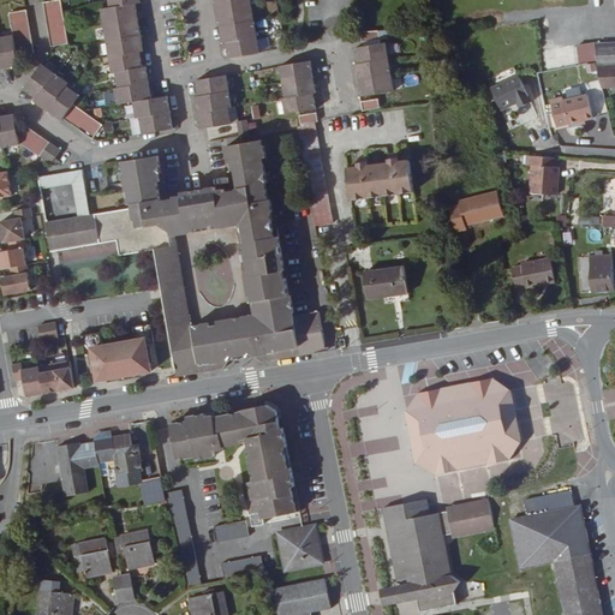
[(43,4),(52,47),(69,45),(60,0),(43,4)]
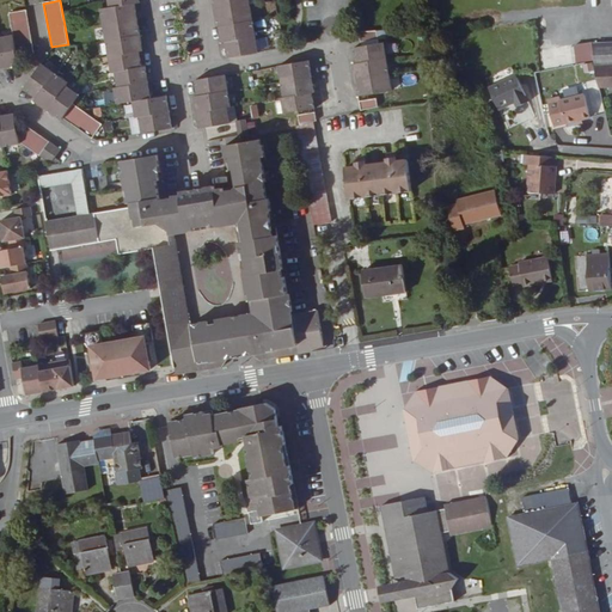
[(102,10),(112,73),(116,72),(118,87),(115,89),(117,104),(132,102),(134,117),(139,116),(141,133),(171,128),(170,118),(166,118),(164,105),(167,105),(165,97),(150,99),(147,89),(145,90),(142,77),(146,77),(145,68),(141,68),(139,59),(136,59),(135,53),(138,51),(136,46),(140,44),(138,25),(134,26),(132,13),(135,13),(134,5),(133,0),(109,0),(111,8),(102,10)]
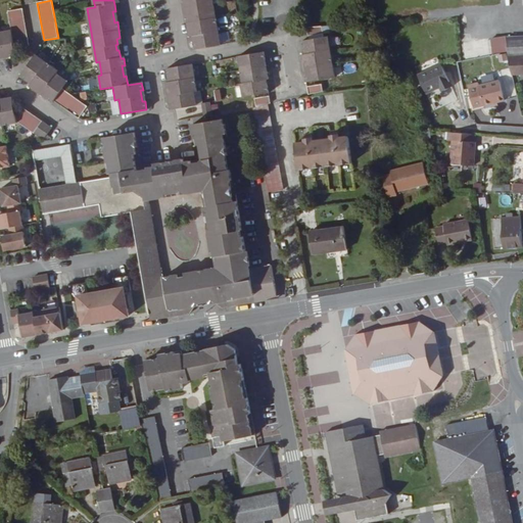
[(214,5),(211,0),(182,0),(183,5),(186,5),(187,10),(214,5)]
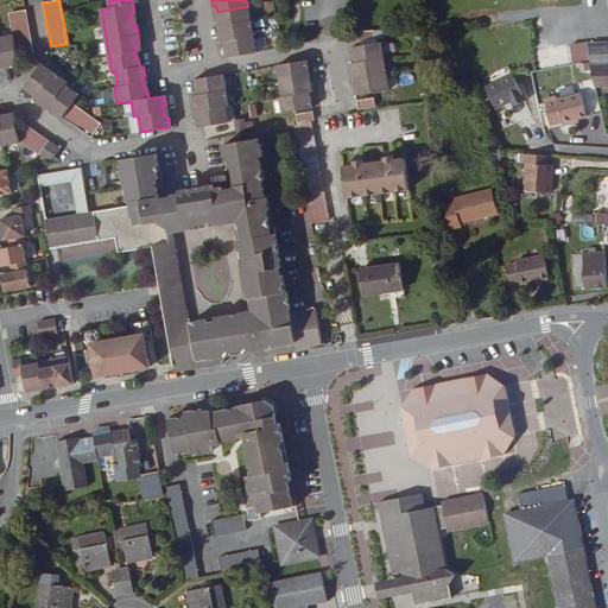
[(251,23),(248,6),(217,12),(219,19),(215,19),(217,29),(221,29),(251,23)]
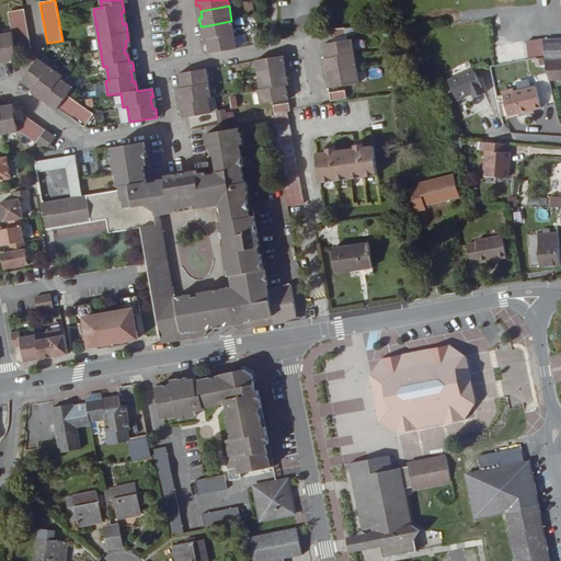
[(0,60),(9,59),(9,63),(18,60),(16,53),(32,50),(24,9),(9,12),(13,34),(0,35),(0,60)]
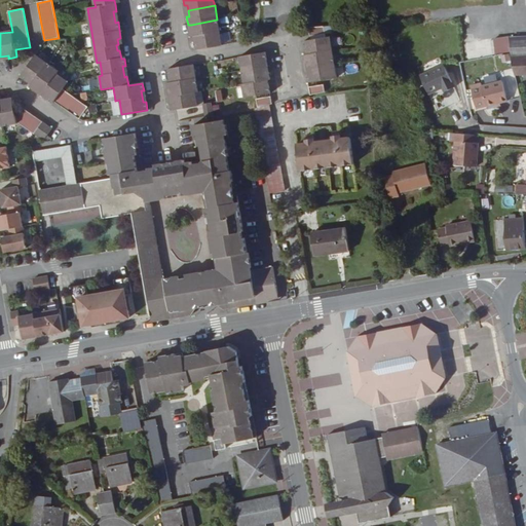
[(220,33),(217,20),(191,25),(192,30),(189,31),(190,38),(193,37),(196,37),(220,33)]
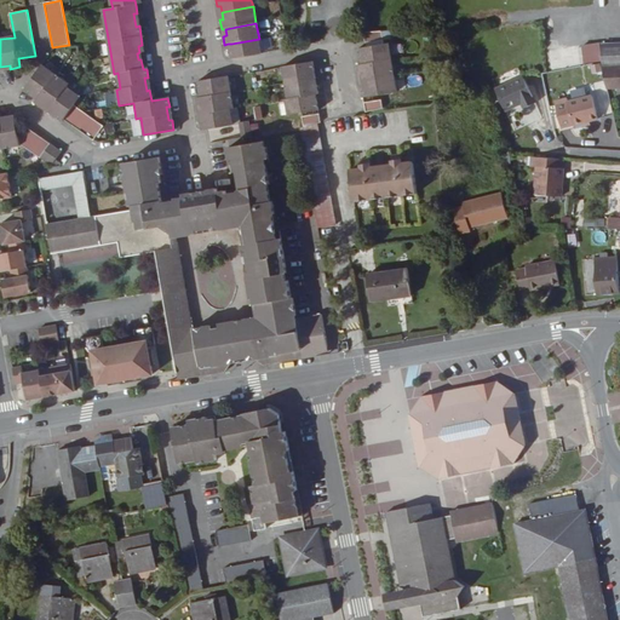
[(262,55),(259,39),(231,44),(233,51),(229,52),(230,61),(262,55)]
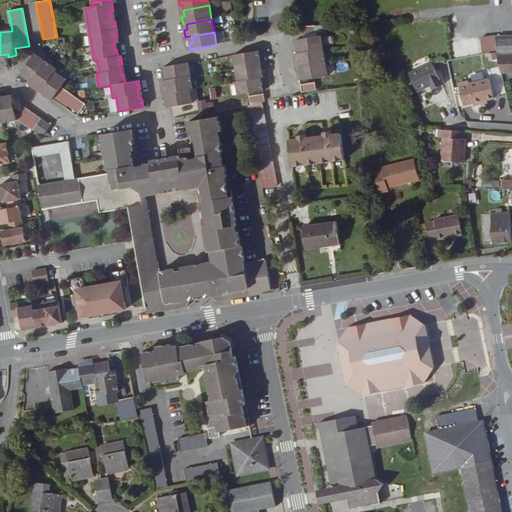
[(327,76),(320,36),(295,41),(296,49),(299,48),(299,54),(297,54),(294,55),(295,62),(298,62),(300,73),(297,73),(299,81),(327,76)]
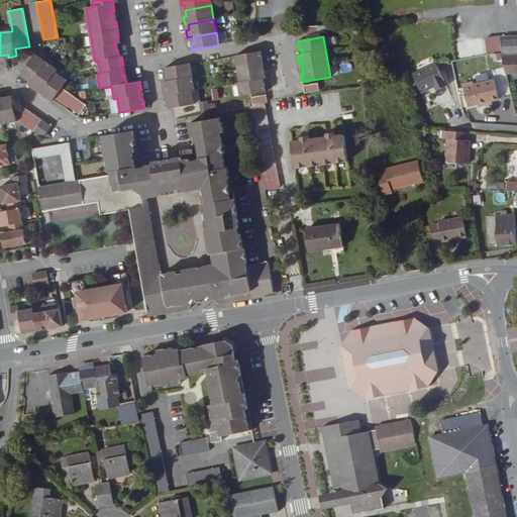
[(516,36),(498,38),(506,72),(514,71),(515,73),(516,73),(516,36)]
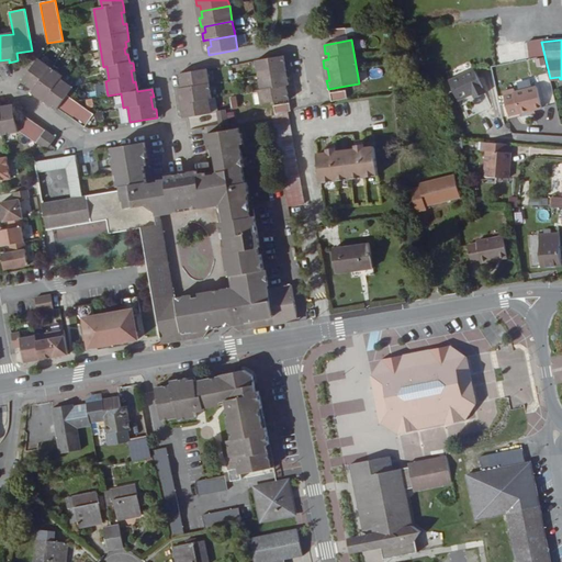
[(497,45),(499,65),(526,63),(524,43),(497,45)]
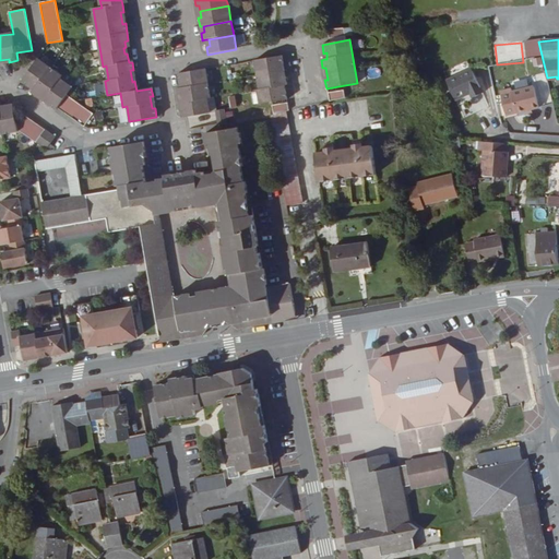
[(253,76),(258,105),(287,100),(285,92),(283,92),(282,86),(284,86),(287,85),(286,76),(283,78),(282,71),(281,66),(284,66),(282,57),(253,61),(256,75),(253,76)]
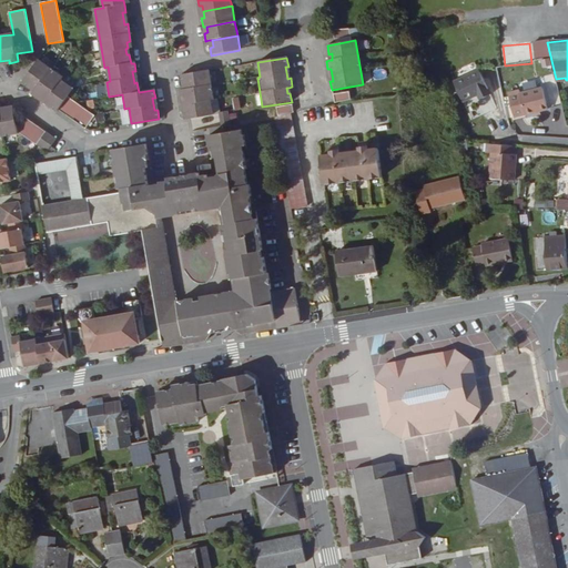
[(63,77),(39,60),(22,84),(29,89),(31,87),(36,90),(34,92),(32,94),(40,100),(41,98),(51,104),(50,107),(57,112),(59,110),(87,129),(95,117),(68,97),(74,88),(62,79),(63,77)]
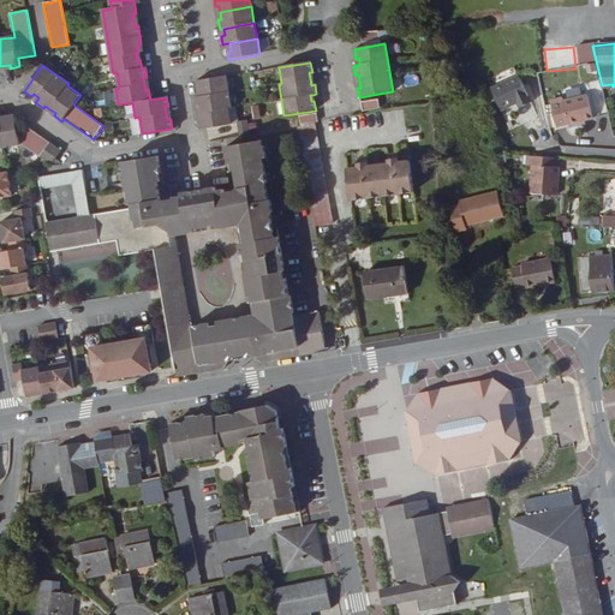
[(519,76),(490,89),(500,109),(517,102),(519,108),(530,102),(519,76)]
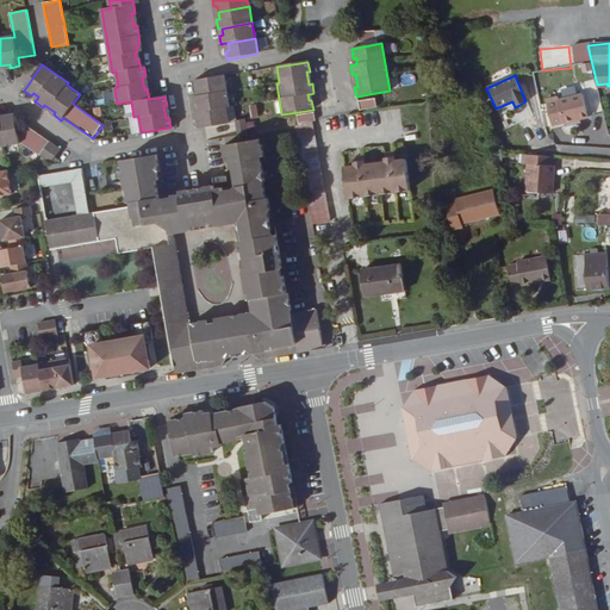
[(230,107),(224,76),(192,81),(194,91),(197,91),(198,97),(195,97),(192,98),(194,107),(197,106),(198,113),(199,119),(195,119),(198,129),(229,124),(226,107),(230,107)]
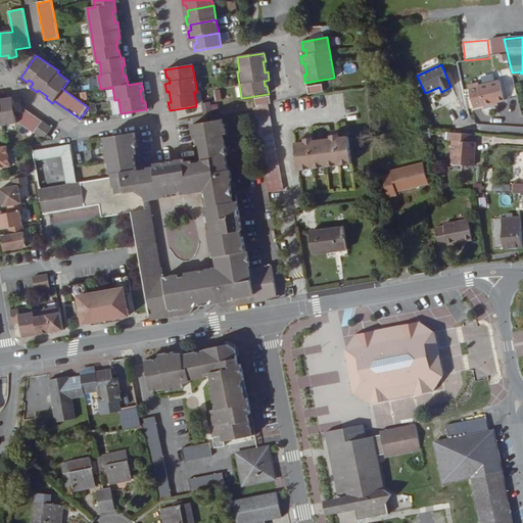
[(503,101),(497,81),(478,85),(477,82),(468,84),(469,87),(463,89),(468,109),(503,101)]
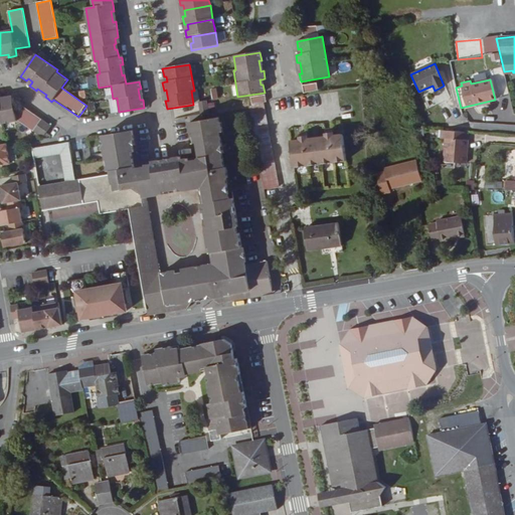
[(318,91),(316,81),(303,84),(304,94),(318,91)]
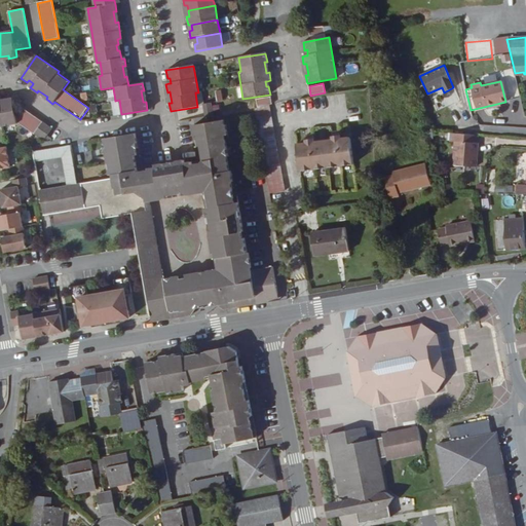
[(38,90),(37,92),(39,94),(43,98),(46,99),(47,97),(38,90)]
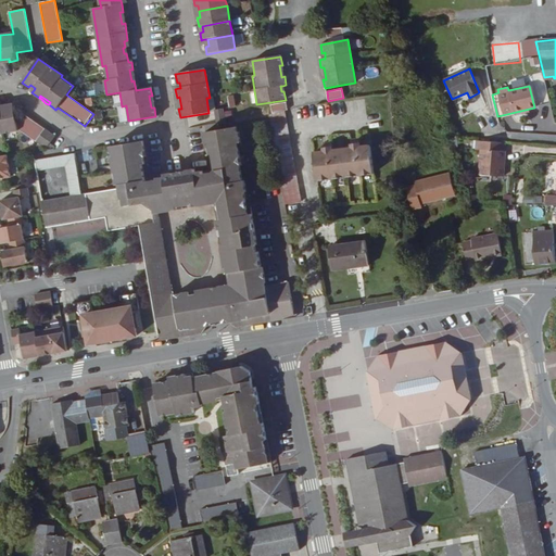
[(230,109),(237,108),(235,96),(228,97),(230,109)]
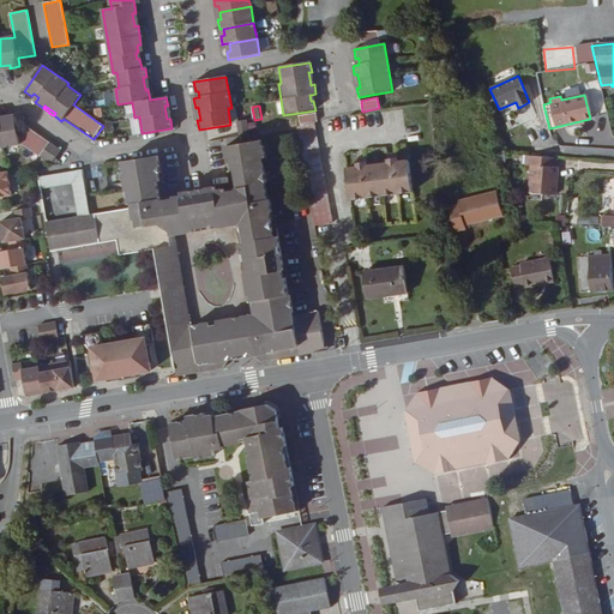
[(319,121),(317,112),(300,114),(301,126),(315,122),(319,121)]
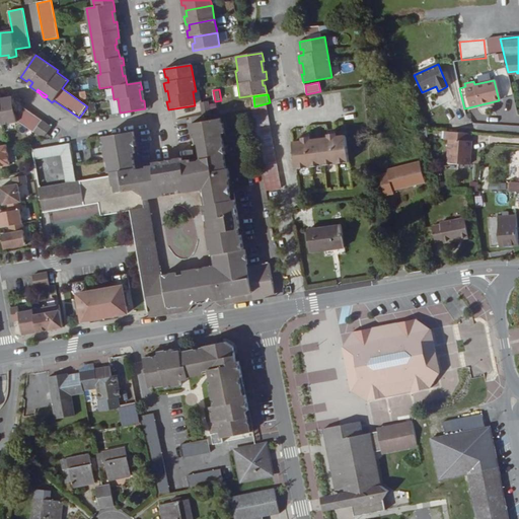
[(0,125),(15,123),(15,120),(13,109),(11,98),(3,99),(3,102),(0,102),(0,125)]
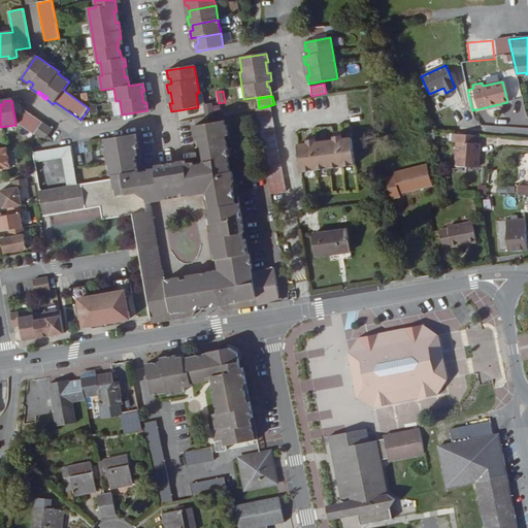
[(204,105),(205,118),(215,117),(212,104),(204,105)]
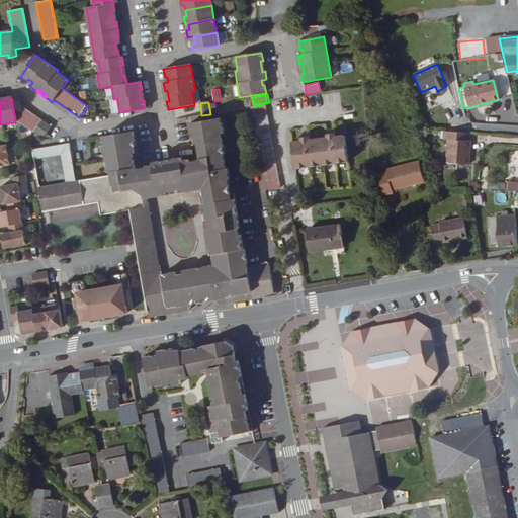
[(281,188),(266,103),(254,106),(251,106),(266,190),(281,188)]
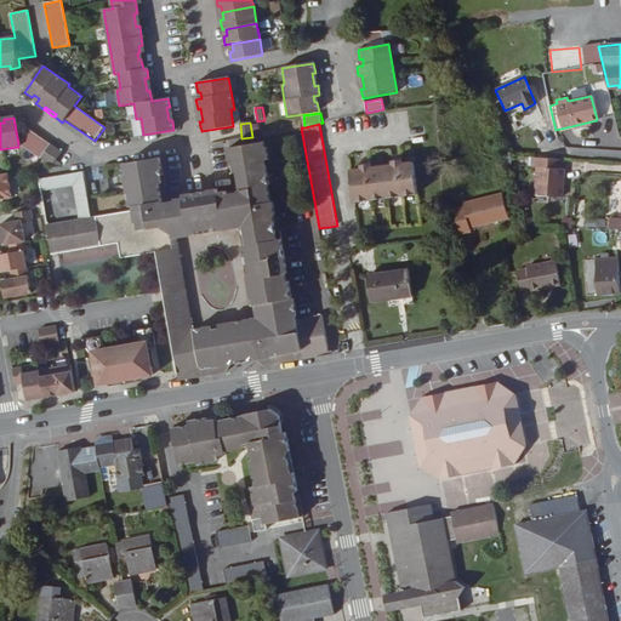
[(61,153),(28,129),(16,131),(18,143),(51,166),(61,153)]
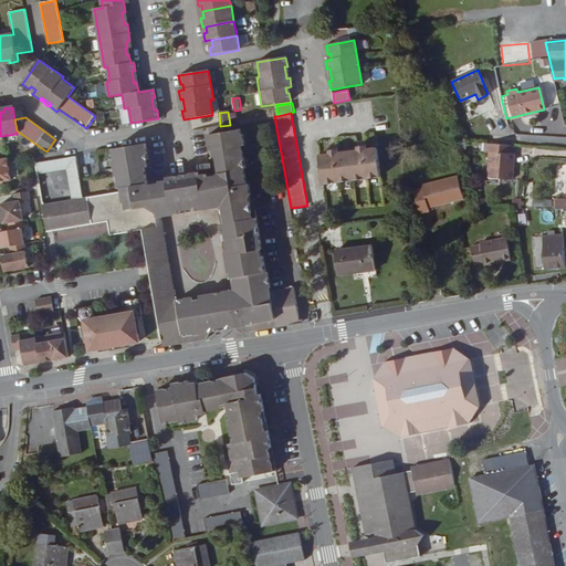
[(270,292),(265,292),(265,289),(270,287),(266,272),(264,257),(261,257),(260,251),(259,245),(262,244),(255,210),(242,212),(242,208),(251,206),(249,196),(251,196),(249,184),(247,184),(244,171),(247,171),(244,156),(240,156),(239,152),(247,150),(244,137),(242,137),(241,130),(208,136),(210,147),(218,146),(218,152),(215,153),(216,160),(218,160),(221,176),(219,178),(211,179),(212,187),(210,187),(208,177),(201,178),(200,174),(197,175),(201,201),(206,201),(207,207),(222,205),(230,211),(231,218),(229,218),(230,226),(226,226),(228,239),(231,239),(233,253),(247,251),(248,255),(234,258),(239,281),(236,281),(238,293),(232,294),(237,316),(239,318),(240,324),(244,327),(300,318),(294,287),(270,292)]
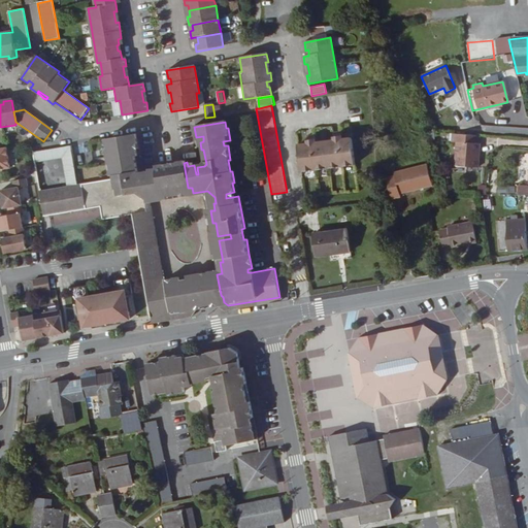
[(299,145),(302,172),(356,166),(353,139),(342,140),(342,133),(334,134),(335,141),(317,143),(316,136),(307,137),(308,144),(299,145)]
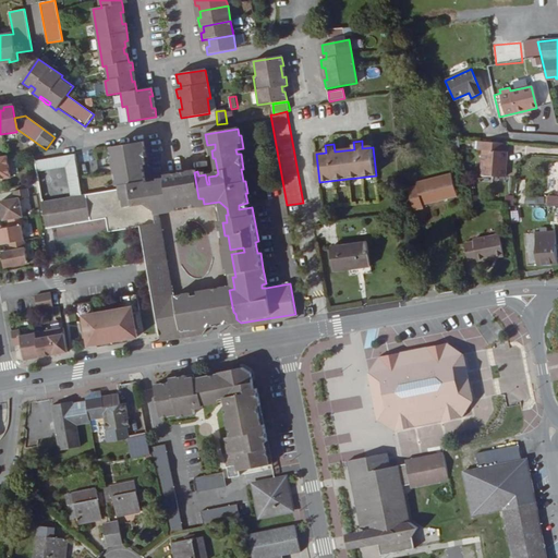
[(507,164),(507,152),(508,144),(482,142),(482,150),(486,150),(484,176),(509,178),(509,164),(507,164)]
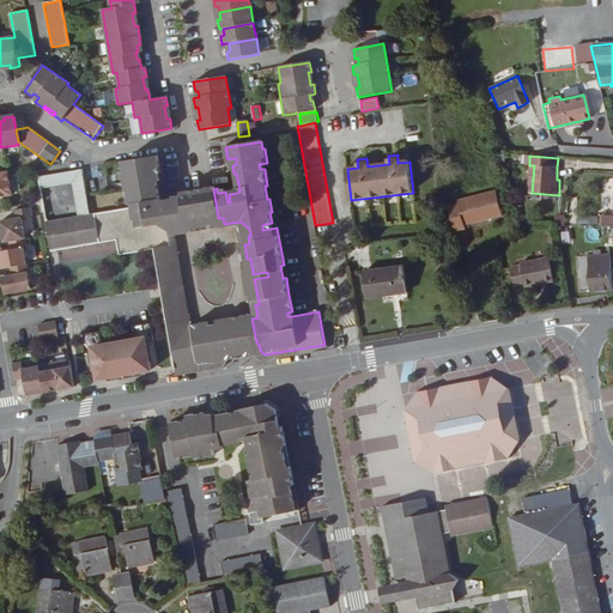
[(126,181),(131,210),(90,216),(79,217),(47,222),(52,252),(188,230),(183,194),(178,195),(178,198),(171,199),(171,201),(162,202),(159,200),(157,183),(159,183),(158,175),(155,175),(155,170),(159,169),(157,158),(122,163),(123,169),(121,169),(123,181),(126,181)]
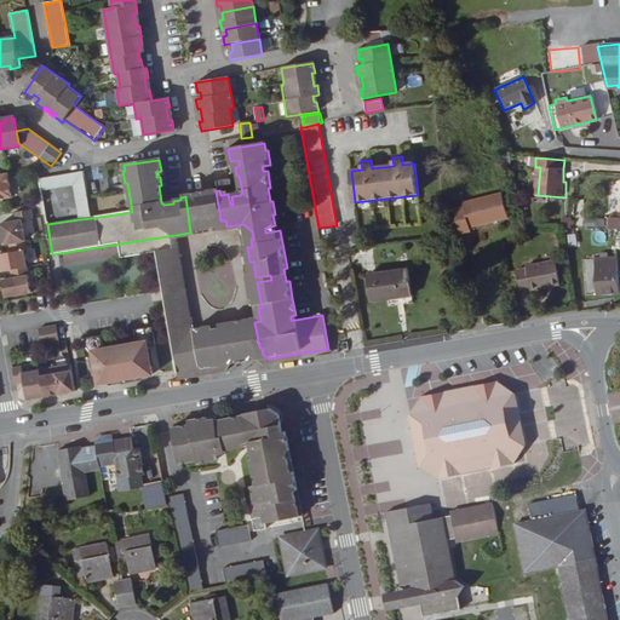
[(39,179),(41,190),(74,185),(80,219),(91,218),(84,172),(39,179)]
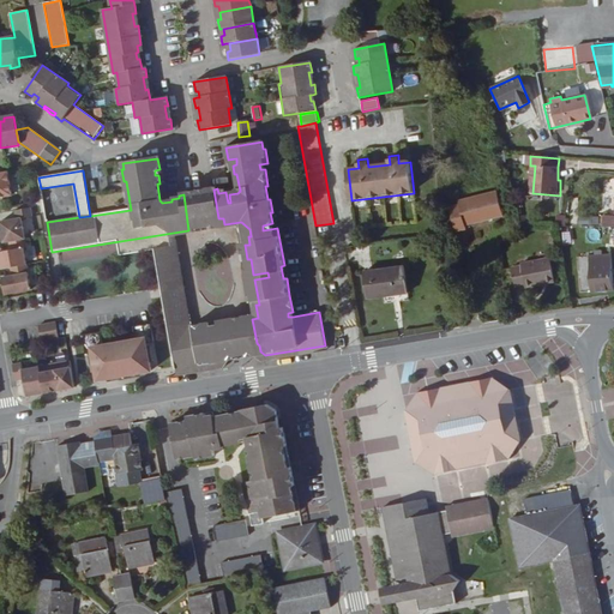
[(0,197),(11,196),(6,172),(0,172),(0,197)]
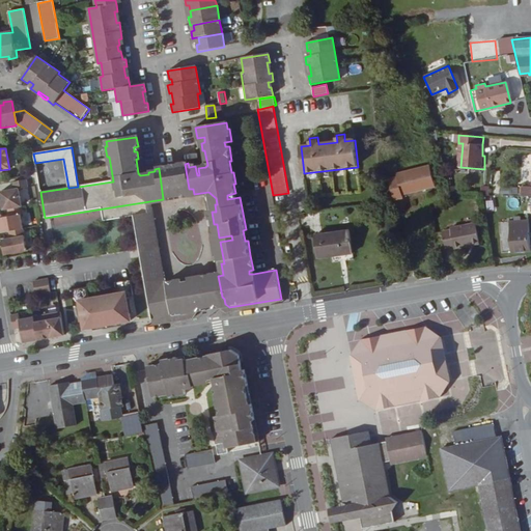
[(193,189),(189,189),(185,164),(171,166),(159,168),(163,199),(176,197),(194,194),(193,189)]
